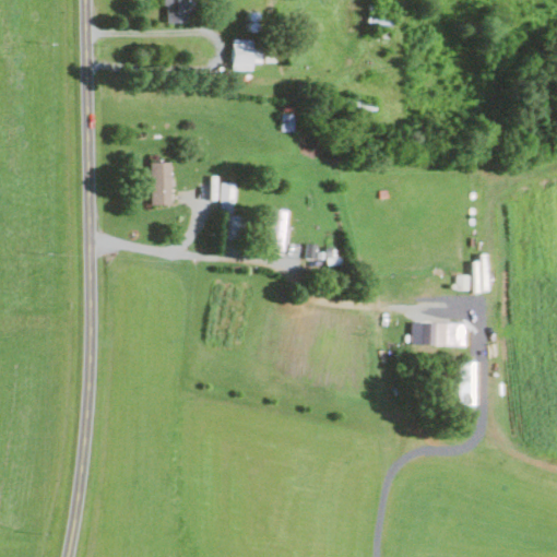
[(166,0),(167,23),(188,22),(188,11),(194,11),(194,0),(166,0)]
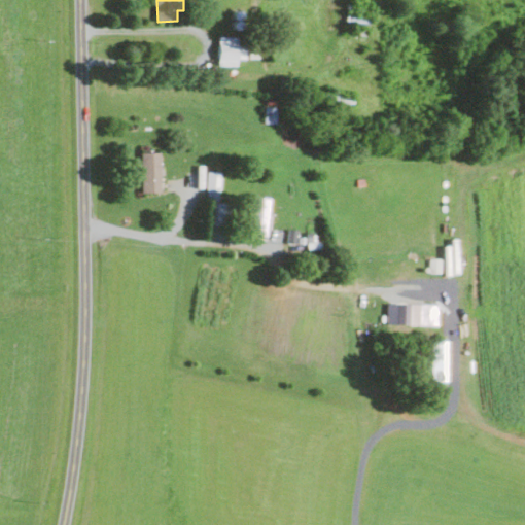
[(350,37),(351,1),(334,0),(330,0),(329,36),(350,37)]
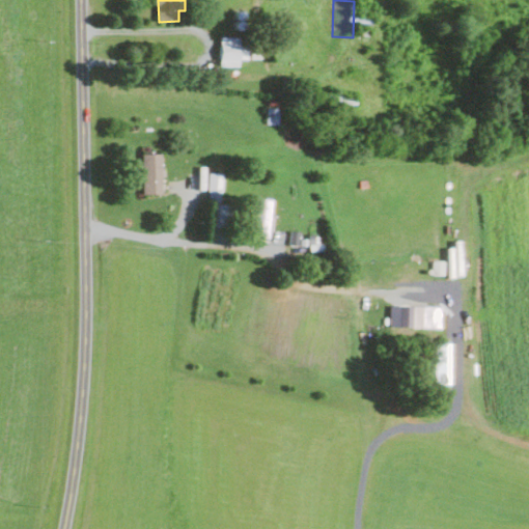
[(241,67),(241,60),(250,60),(250,46),(242,46),(242,38),(222,37),(222,67),(241,67)]
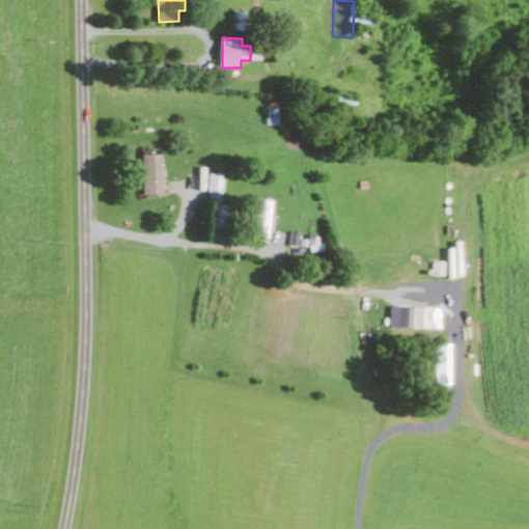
[(144,195),(164,194),(163,154),(143,155),(144,195)]
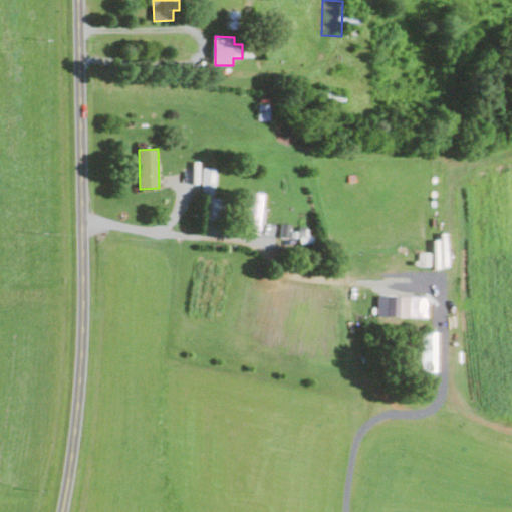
[(218,163),(205,162),(203,196),(216,197),(218,163)]
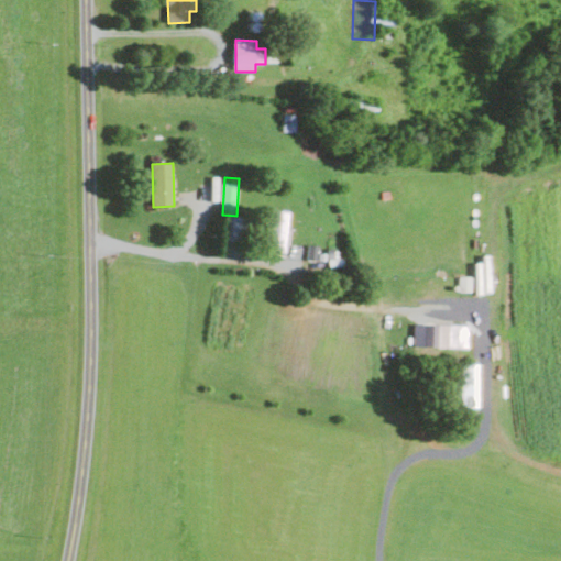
[(288,253),(289,212),(272,212),(271,252),(288,253)]
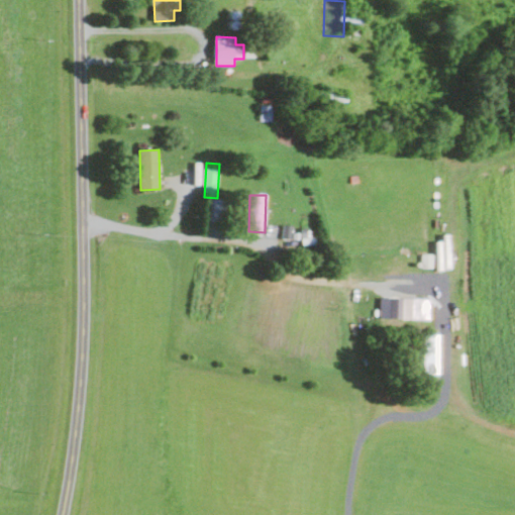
[(423,270),(435,269),(435,254),(422,255),(423,270)]
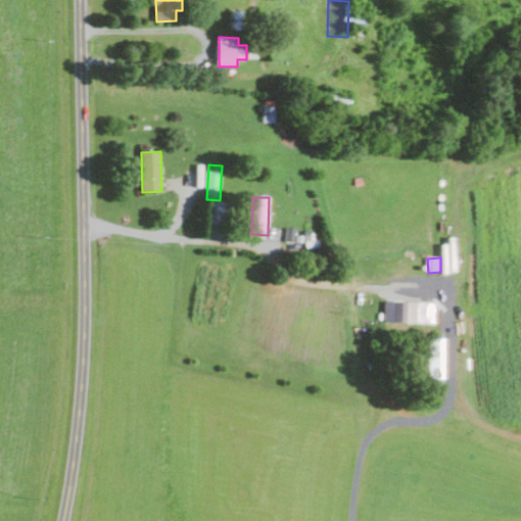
[(386,324),(436,324),(437,303),(386,302),(386,324)]
